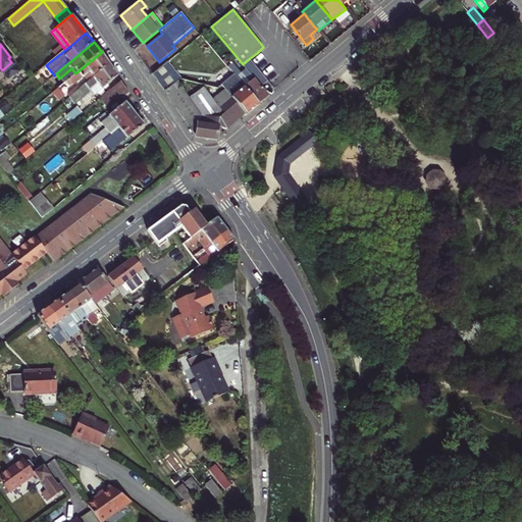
[(56,57),(65,50),(62,46),(53,53),(56,57)]
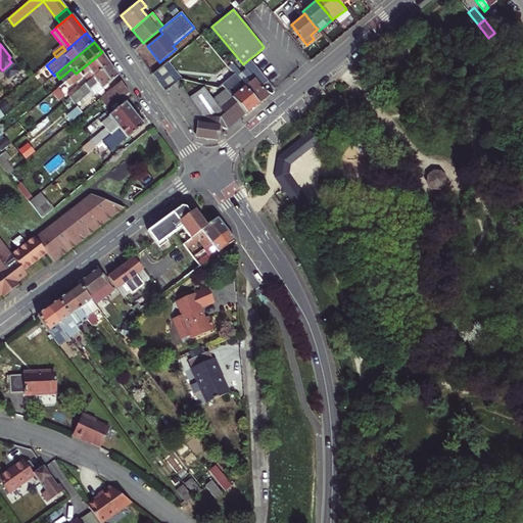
[(88,82),(109,64),(102,52),(76,74),(68,80),(74,86),(84,77),(88,82)]
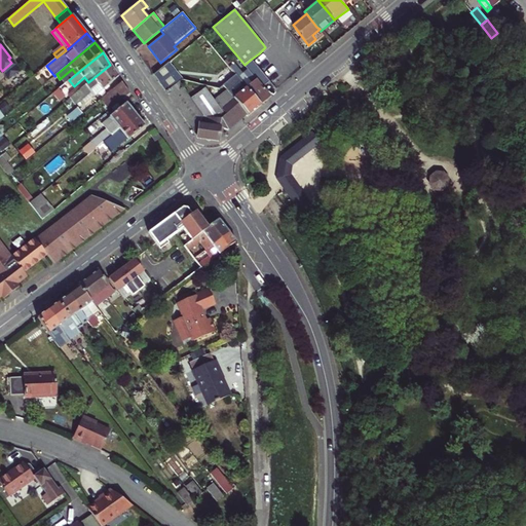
[(262,86),(269,81),(252,59),(245,65),(248,69),(242,73),(234,63),(229,67),(235,74),(261,105),(270,97),(262,86)]
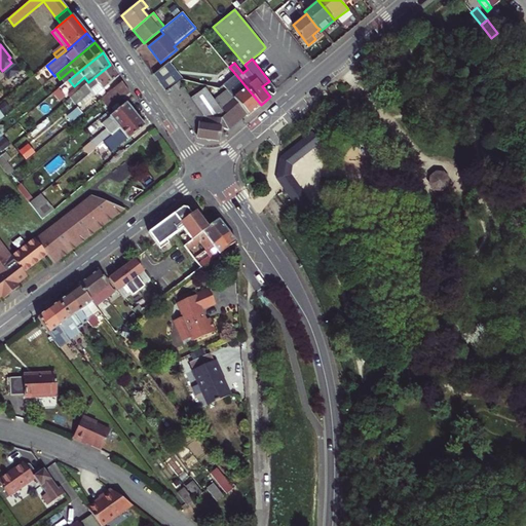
[(16,70),(11,63),(2,71),(7,77),(16,70)]
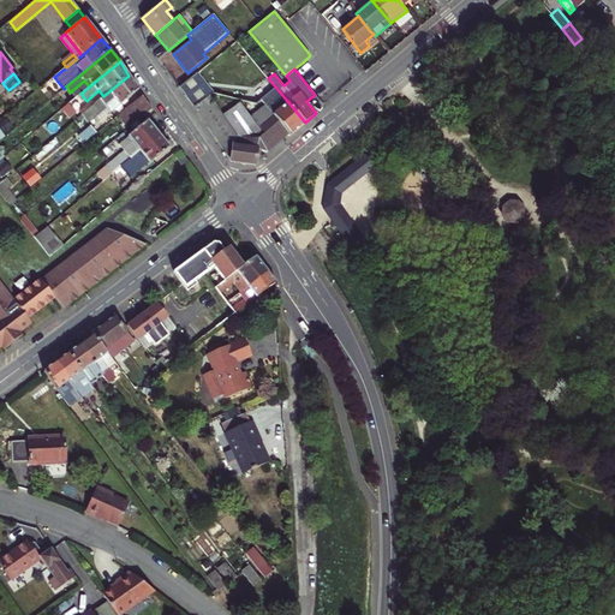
[(207,97),(212,94),(197,73),(179,88),(193,108),(207,97)]
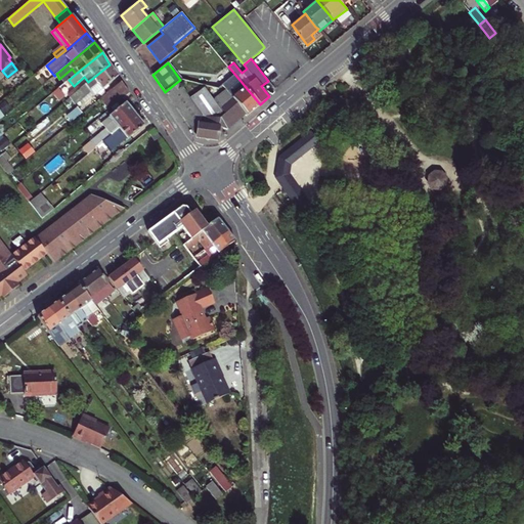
[(94,96),(118,77),(110,64),(88,82),(70,98),(72,100),(75,104),(80,100),(90,91),(94,95),(94,96)]
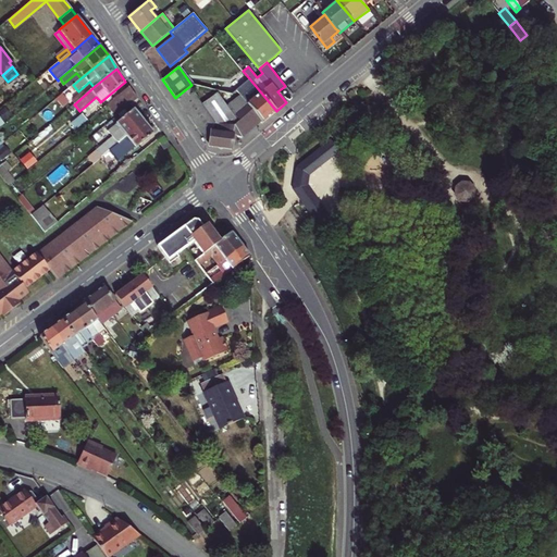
[(262,122),(276,111),(249,78),(244,83),(242,81),(239,83),(235,78),(226,86),(211,82),(209,89),(232,95),(236,90),(240,96),(261,120),(262,122)]
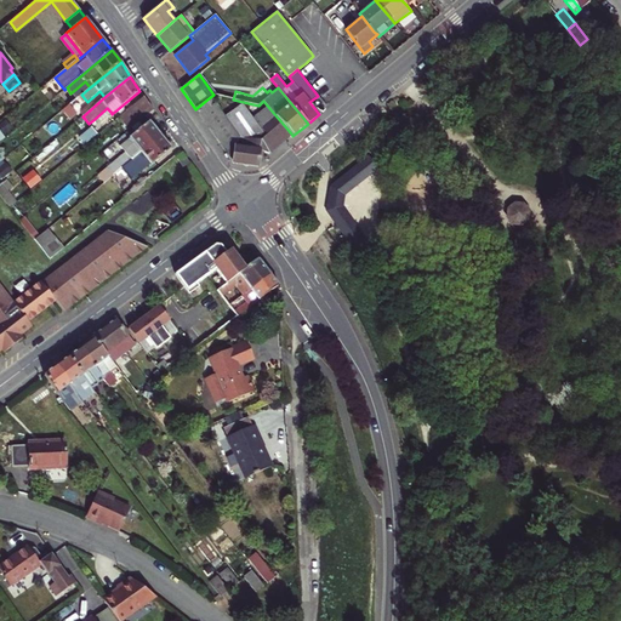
[(129,131),(153,110),(144,97),(119,118),(129,131)]
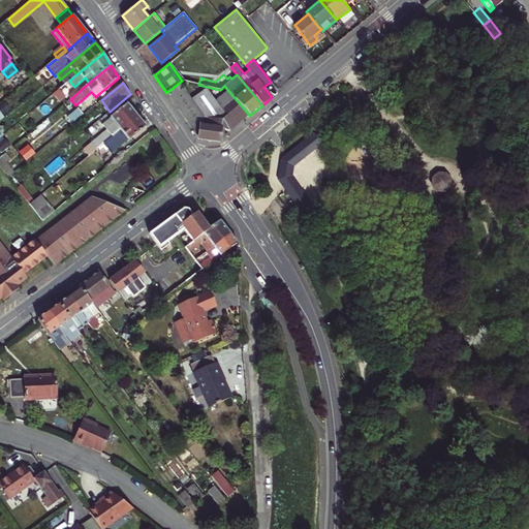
[(58,102),(66,96),(60,89),(52,95),(58,102)]
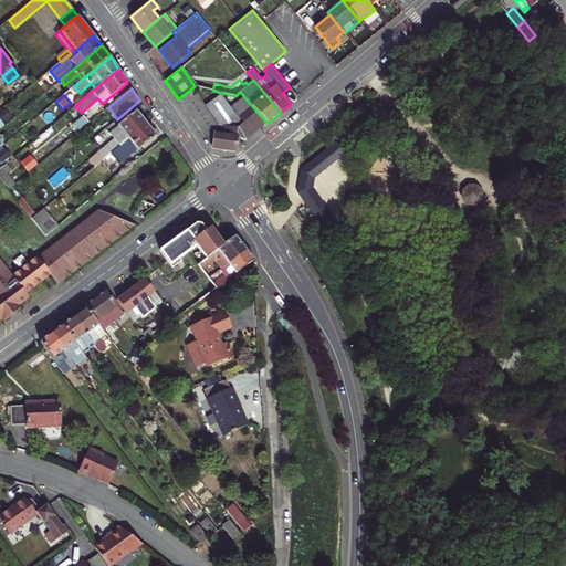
[(90,113),(102,103),(97,98),(86,108),(90,113)]
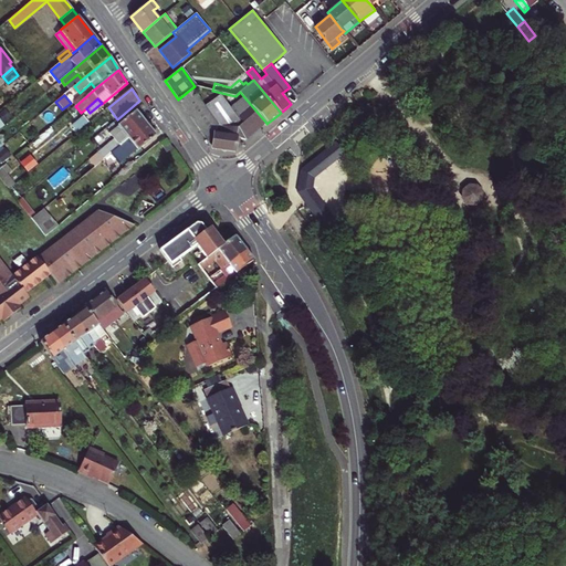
[(243,123),(239,117),(231,107),(227,111),(231,116),(218,125),(237,128),(243,123)]
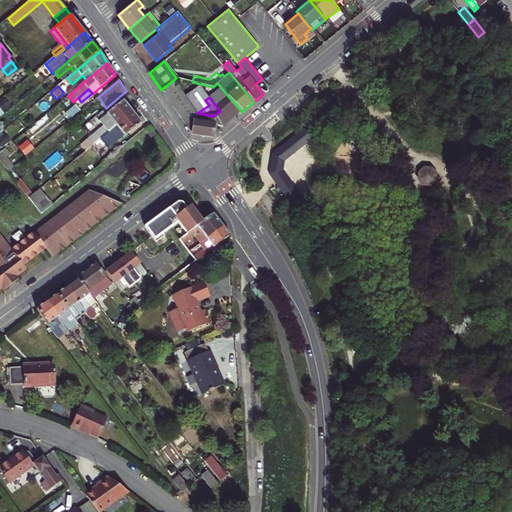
[(2,112),(10,105),(5,99),(0,102),(0,117),(4,114),(2,112)]
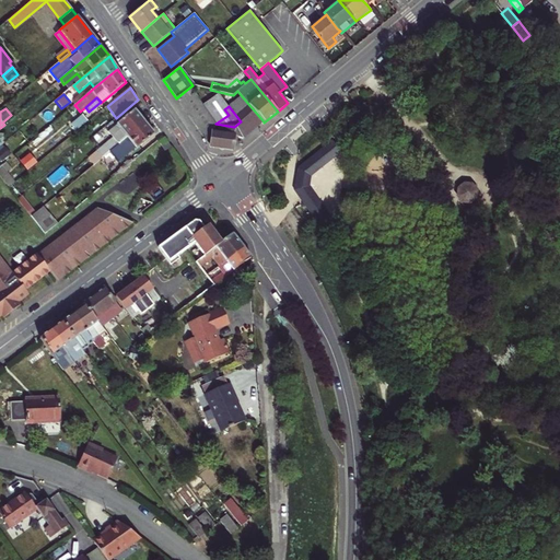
[(102,158),(144,123),(135,109),(108,131),(113,138),(96,151),(102,158)]
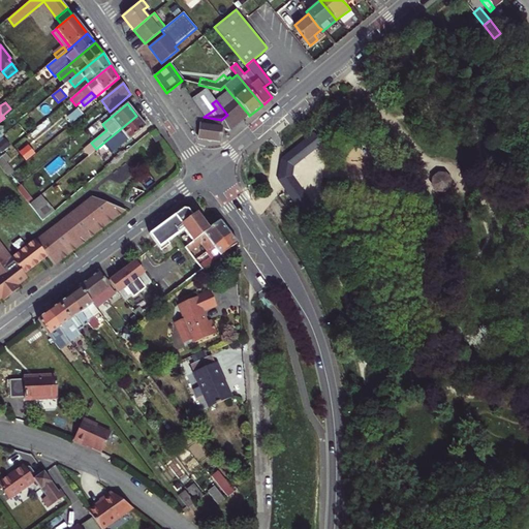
[(83,115),(78,109),(67,117),(72,123),(83,115)]
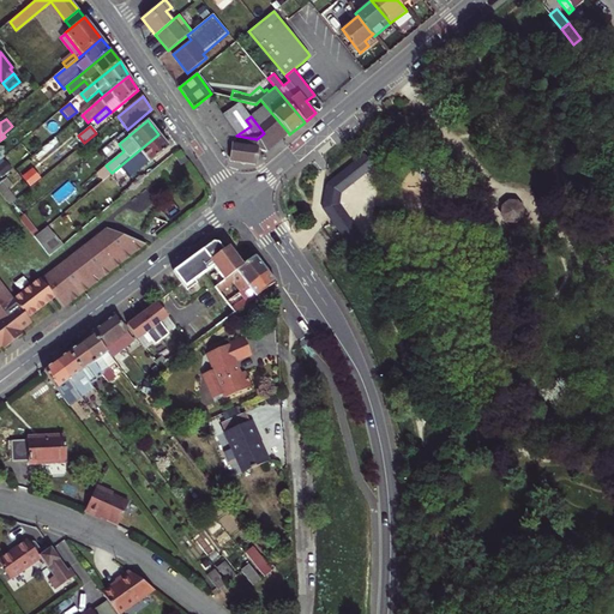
[(150,163),(169,146),(158,134),(112,173),(118,180),(131,169),(136,174),(149,163),(150,163)]
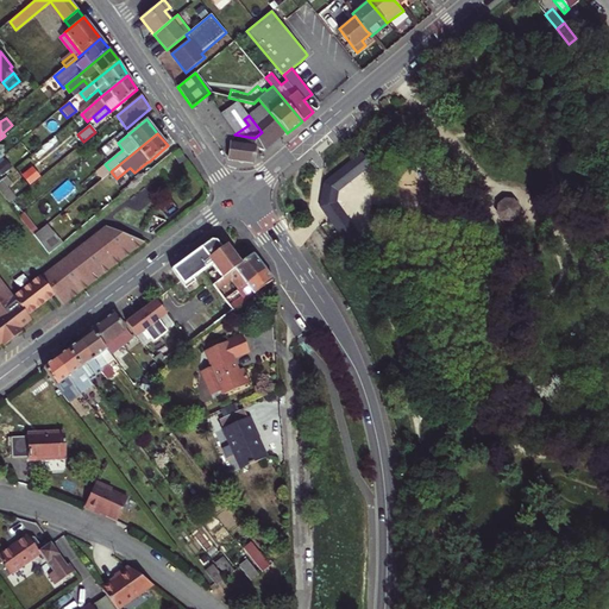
[(180,163),(186,159),(179,150),(173,154),(180,163)]
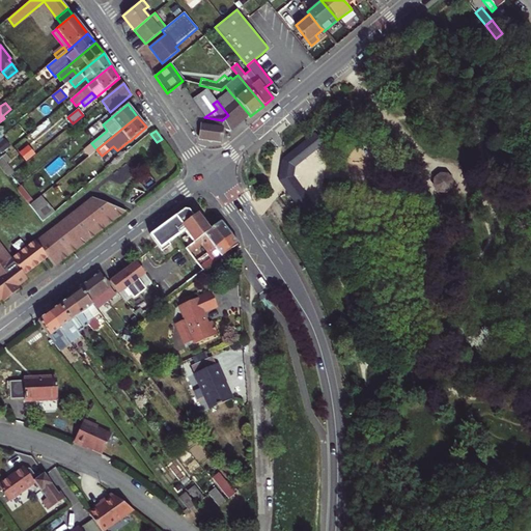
[(295,167),(324,144),(315,134),(282,160),(295,167)]
